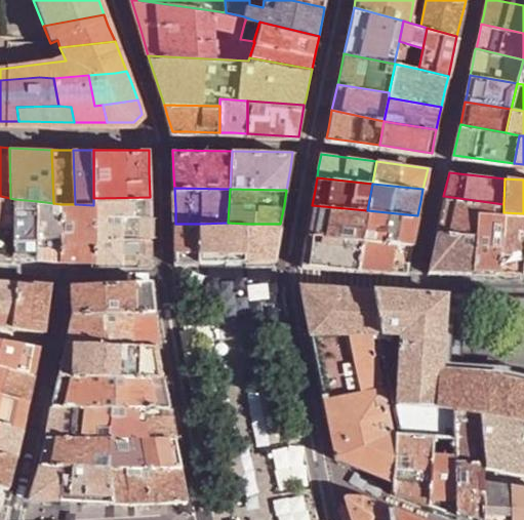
[(0,252),(1,253),(12,254),(14,199),(10,198),(0,196),(0,252)]
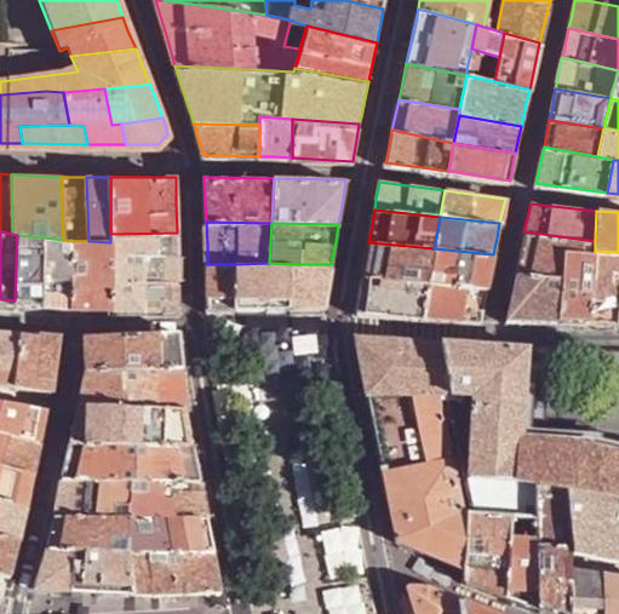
[(595,251),(595,241),(525,231),(515,273),(516,274),(562,277),(565,251),(594,254),(595,251)]
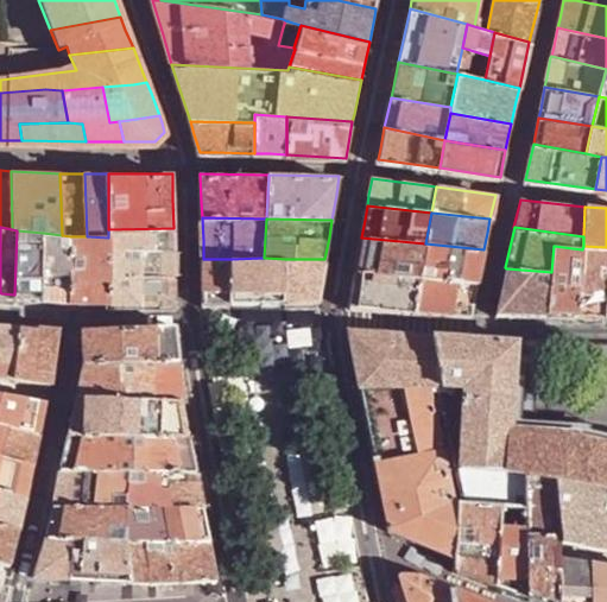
[(175,274),(174,228),(108,229),(108,238),(109,277),(175,274)]
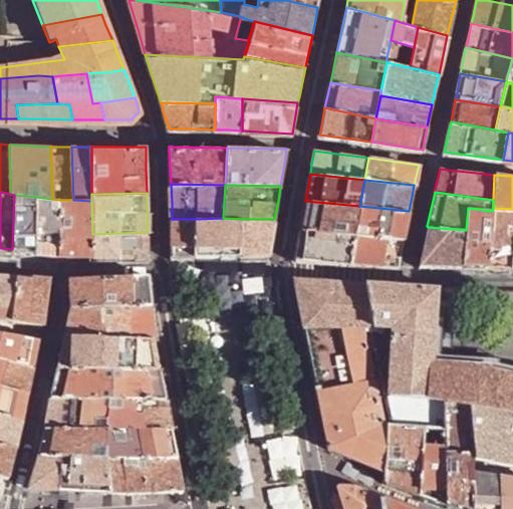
[(27,250),(36,251),(36,197),(14,195),(12,249),(27,250)]
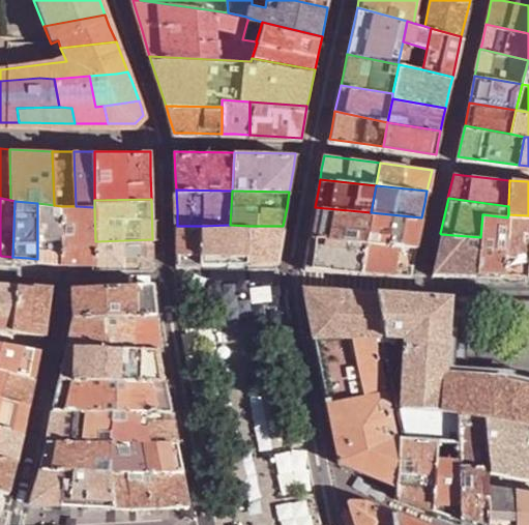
[(49,260),(61,261),(61,206),(54,205),(37,203),(37,259),(49,260)]
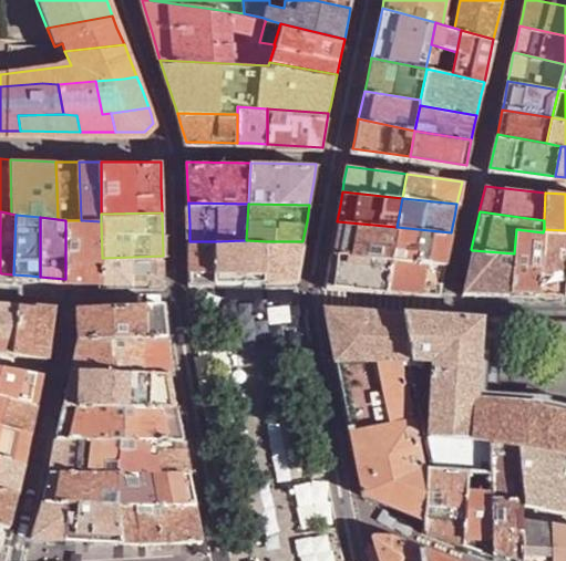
[(65,220),(65,279),(82,280),(102,281),(102,258),(101,221),(81,220),(65,220)]
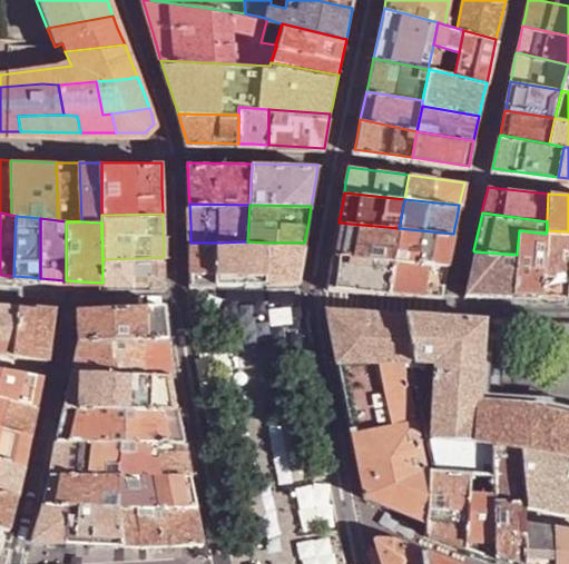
[(335,240),(333,253),(393,258),(399,228),(339,223),(335,240)]
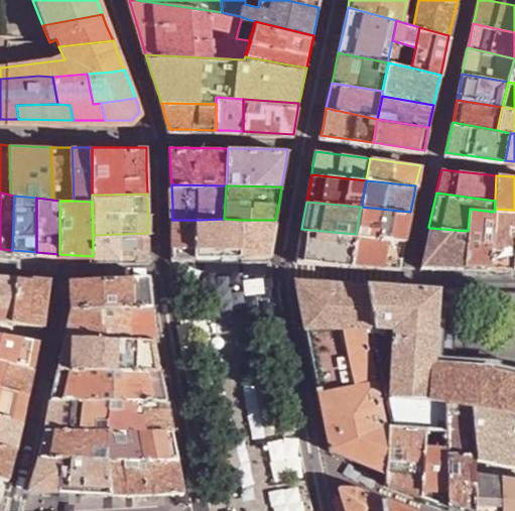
[(361,207),(356,234),(405,237),(408,222),(410,212),(361,207)]
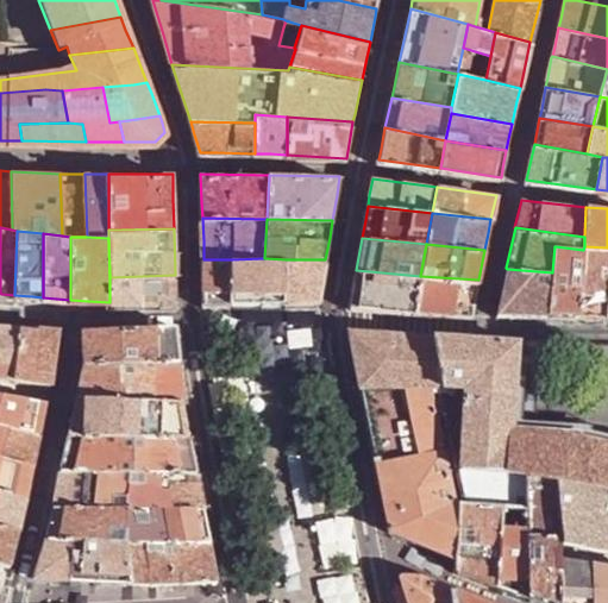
[(565,314),(578,315),(583,250),(555,246),(552,272),(550,314),(565,314)]
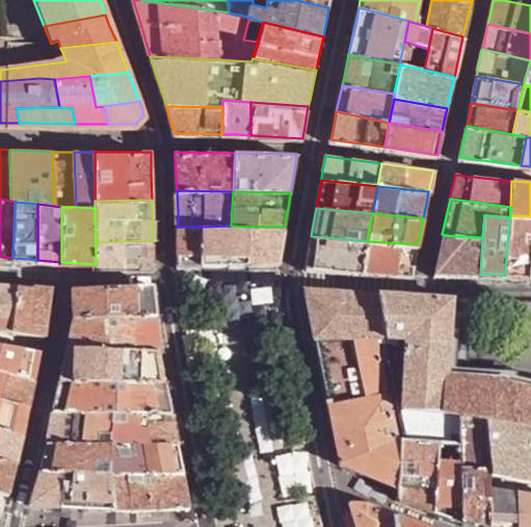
[(521,275),(529,277),(530,244),(530,216),(510,215),(509,218),(505,275),(521,275)]
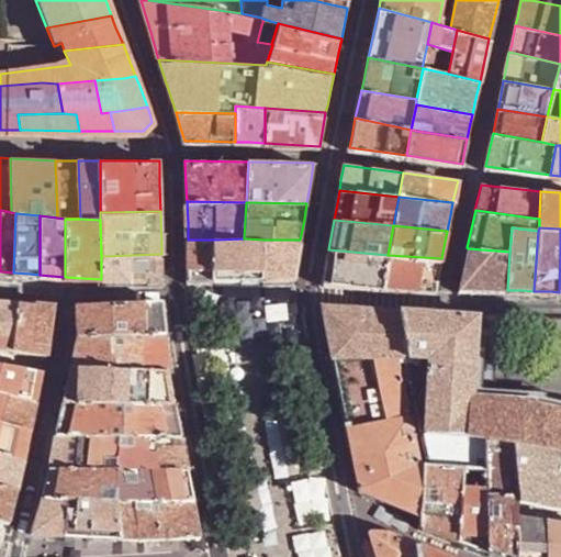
[(244,238),(214,240),(214,278),(225,277),(242,277),(244,238)]
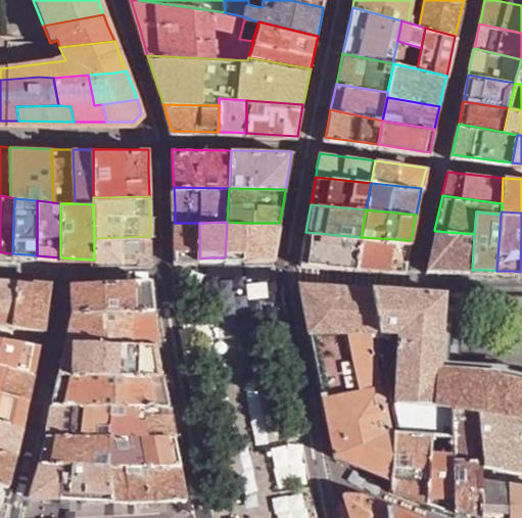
[(245,223),(227,222),(225,257),(225,259),(234,257),(243,257),(245,223)]
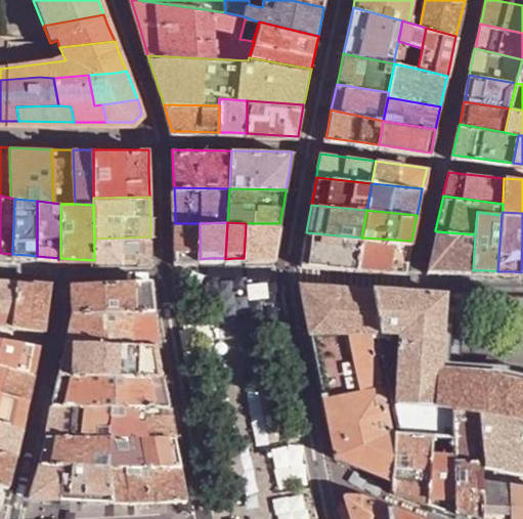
[(175,223),(174,260),(185,260),(199,260),(200,259),(200,223),(175,223)]
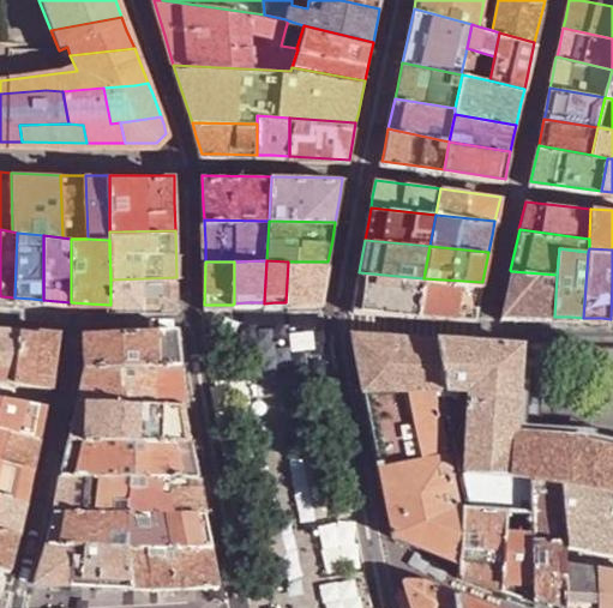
[(325,280),(328,262),(288,262),(286,302),(320,302),(325,280)]
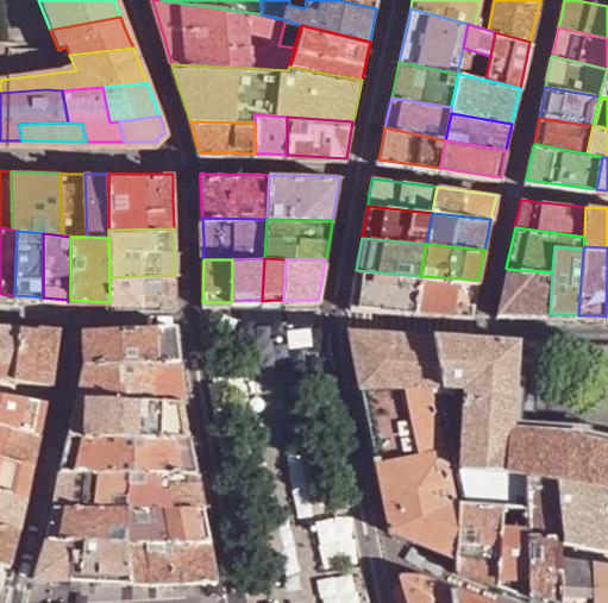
[(528,313),(550,314),(552,272),(507,269),(496,313),(528,313)]
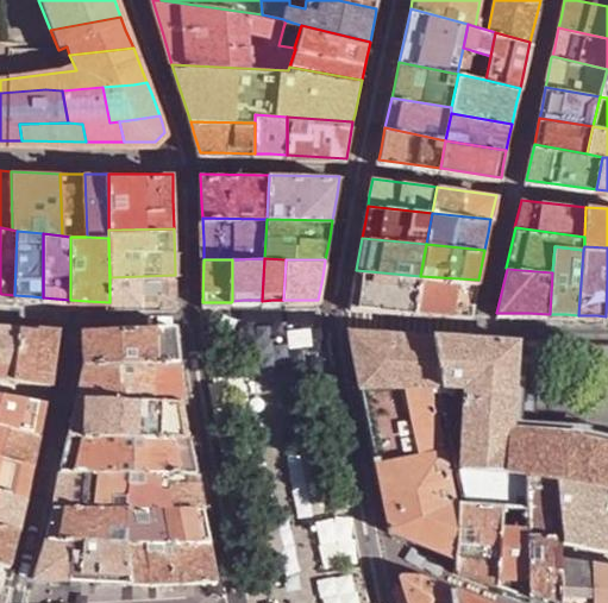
[(420,276),(356,270),(353,284),(349,305),(415,309),(420,276)]
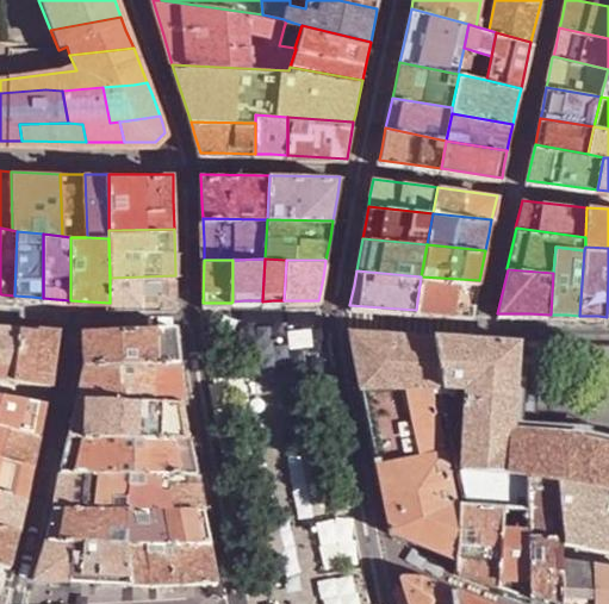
[(175,275),(110,278),(110,303),(110,304),(144,304),(175,304),(175,287),(175,275)]
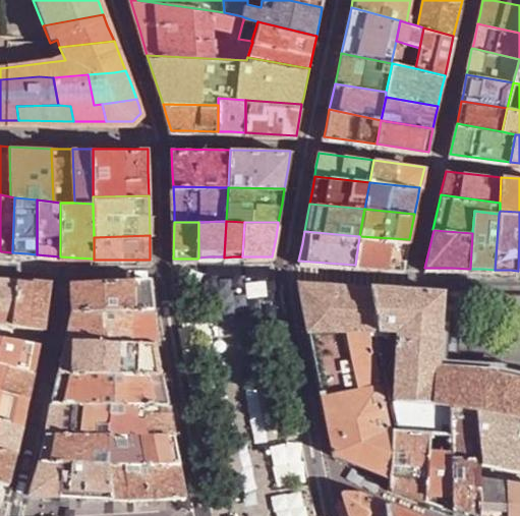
[(359,236),(355,265),(404,268),(407,249),(409,239),(359,236)]
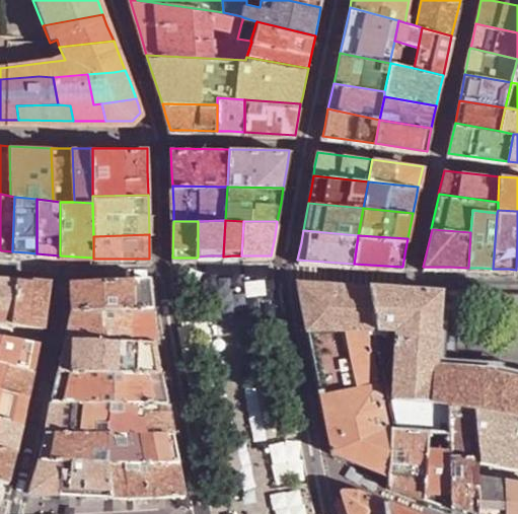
[(0,318),(11,320),(17,277),(0,275),(0,318)]
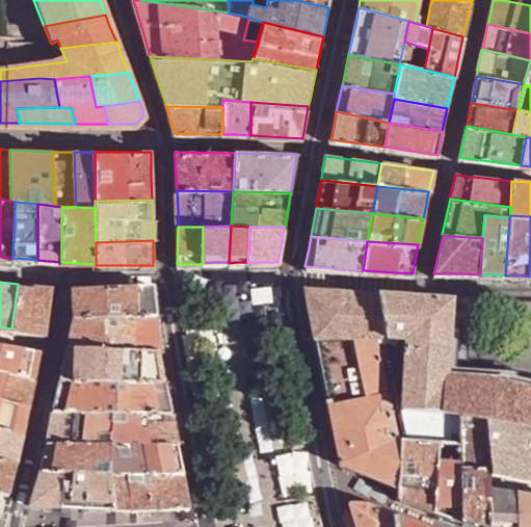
[(157,302),(154,282),(102,284),(71,286),(72,300),(73,316),(158,314),(157,302)]
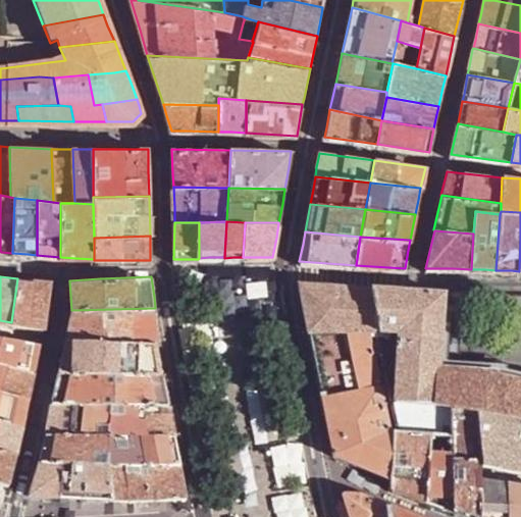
[(17,278),(11,322),(39,327),(42,327),(49,279),(29,278),(17,278)]
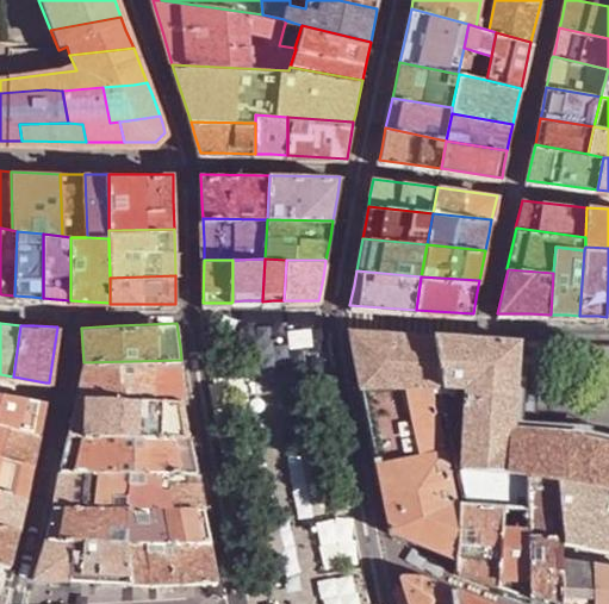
[(447,402),(435,334),(352,328),(360,378),(374,455),(389,527),(455,558),(458,559),(463,502),(466,502),(465,493),(452,496),(434,405),(447,402)]
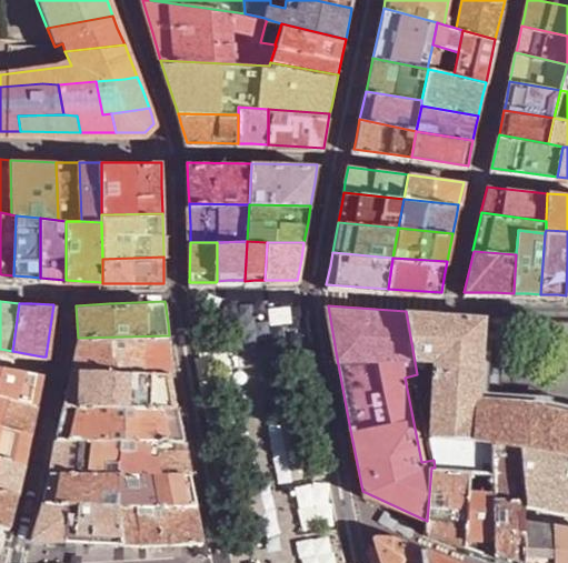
[(406,311),(417,374),(429,433),(475,438),(491,441),(516,445),(545,450),(567,454),(567,410),(542,405),(542,402),(477,396),(484,315),(454,313),(439,313),(406,311)]
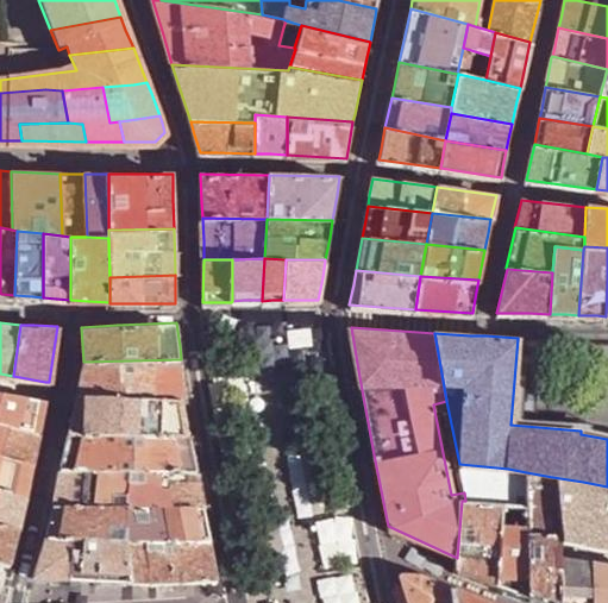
[(563,339),(552,338),(552,355),(582,356),(582,350),(582,339),(563,339)]
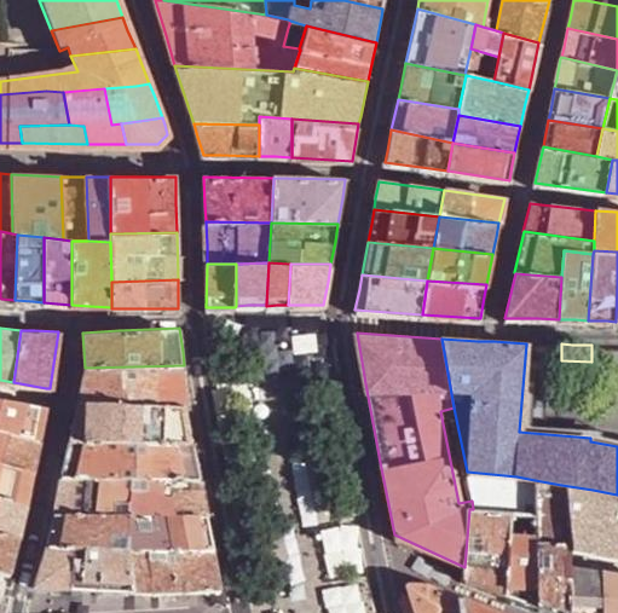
[(613,345),(591,345),(591,356),(598,356),(598,358),(613,358),(613,345)]
